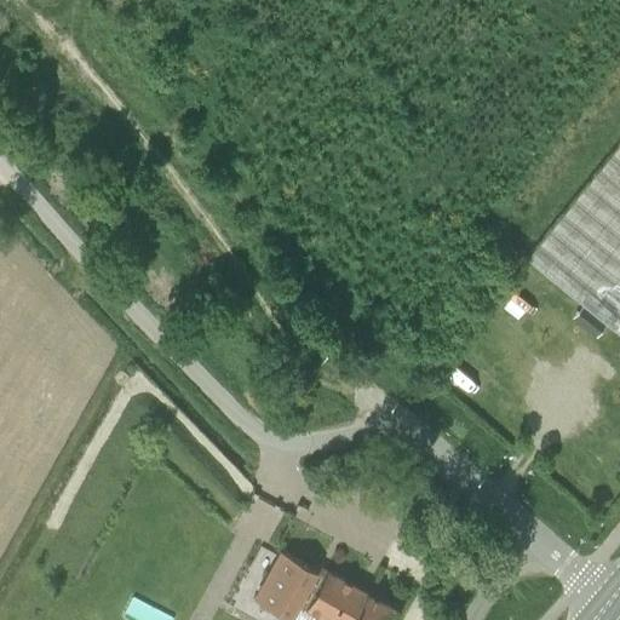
[(619,142),(526,259),(595,315),(606,325),(619,336),(619,142)]
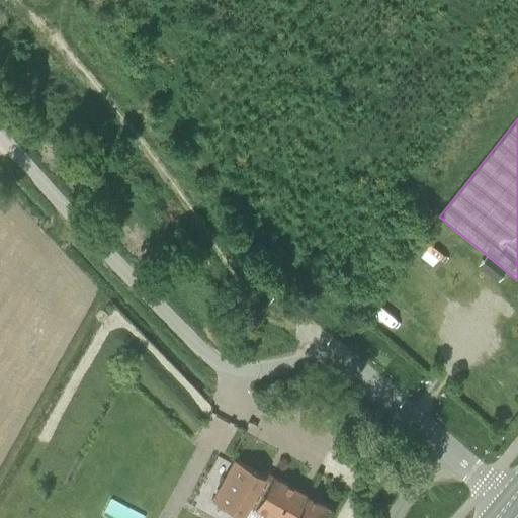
[(498,281),(506,271),(497,263),(488,274),(498,281)]
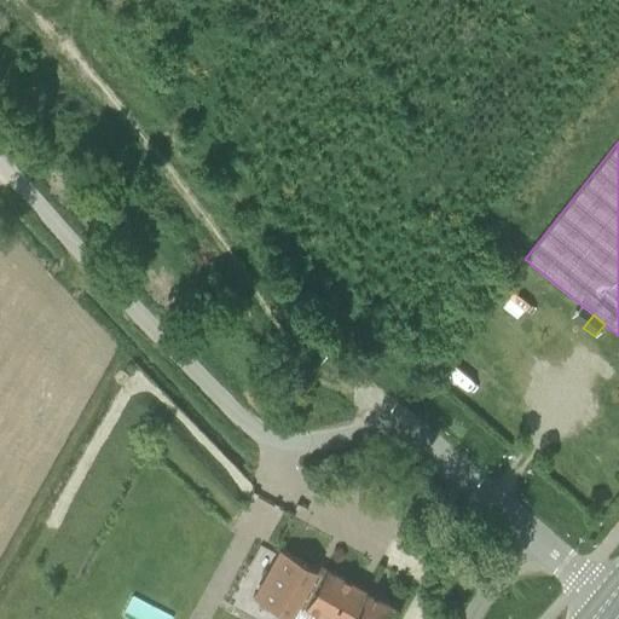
[(279,549),(254,597),(289,617),(298,602),(306,606),(318,613),(314,618),(351,618),(366,591),(325,570),(324,572),(310,565),(308,565),(279,549)]
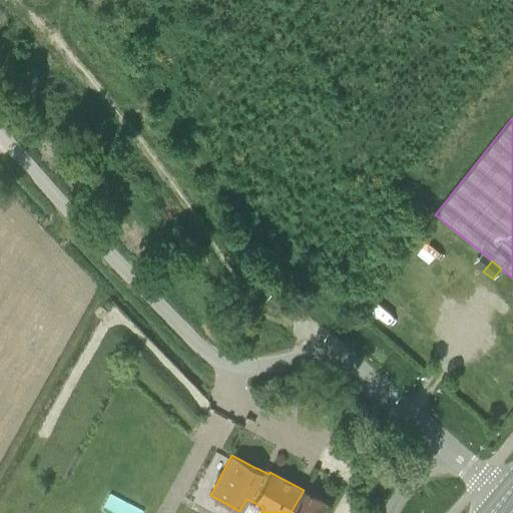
[(325,512),(330,504),(304,490),(291,512),(325,512)]
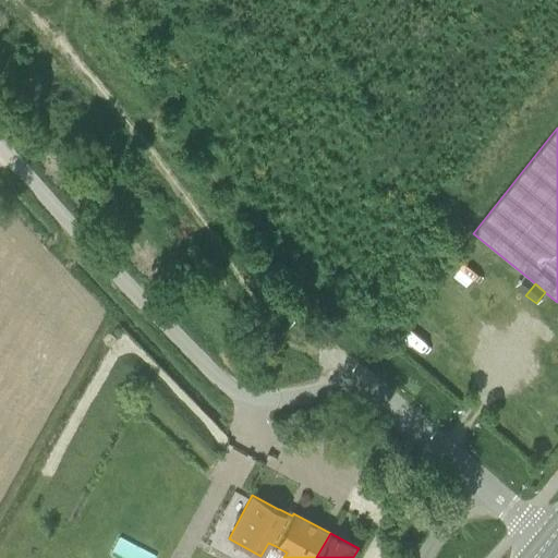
[(119,537),(112,556),(118,557),(155,557),(157,553),(119,537)]
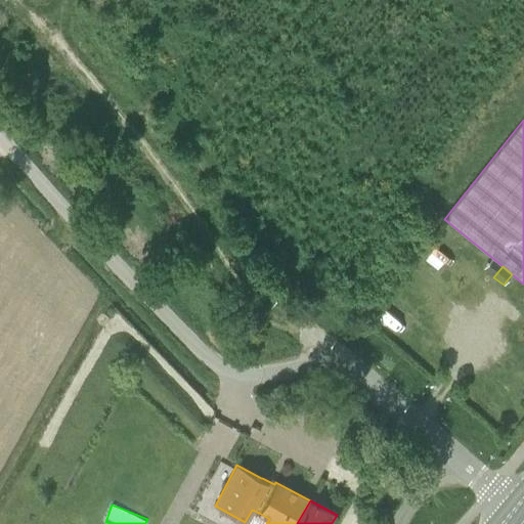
All buildings are outlined.
